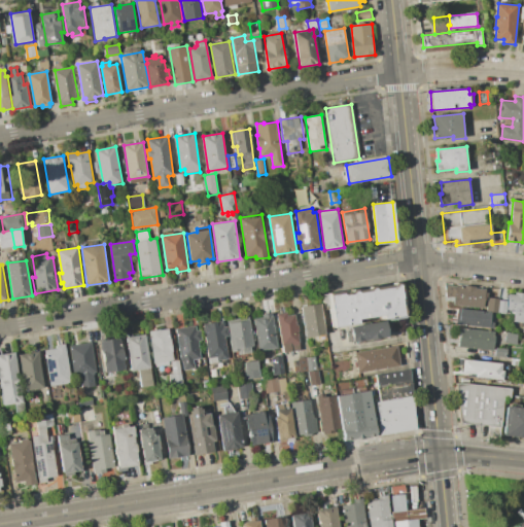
[(326,296),(344,293),(344,295),(352,294),(352,292),(358,291),(358,293),(371,291),(370,289),(376,288),(377,290),(394,287),(394,286),(400,285),(406,316),(383,319),(383,316),(357,320),(357,323),(332,328),(326,296)]
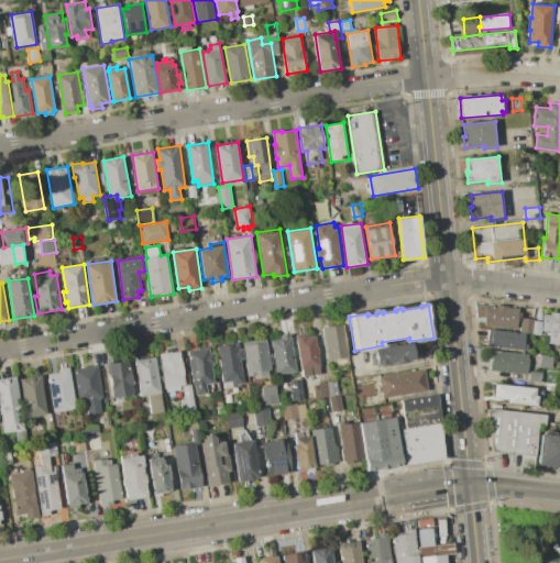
[(489,306),(497,307),(497,306),(509,307),(509,308),(520,309),(520,312),(523,313),(522,321),(519,321),(518,329),(485,326),(489,306)]
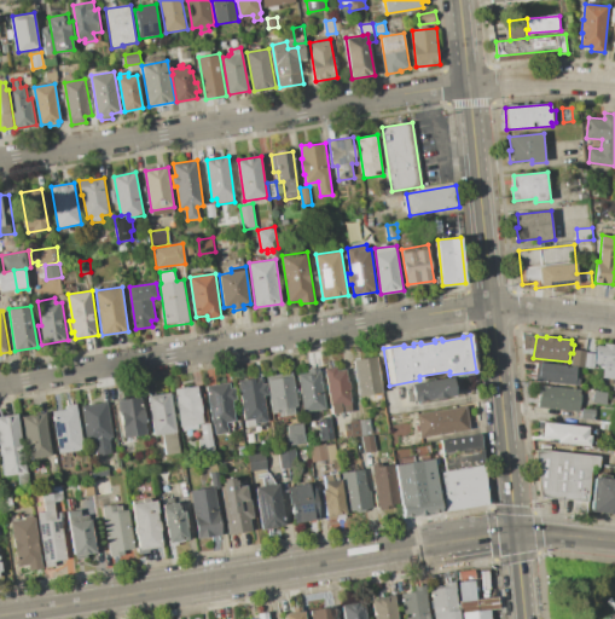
[(614,365),(596,364),(598,346),(605,347),(607,343),(614,345),(614,365)]
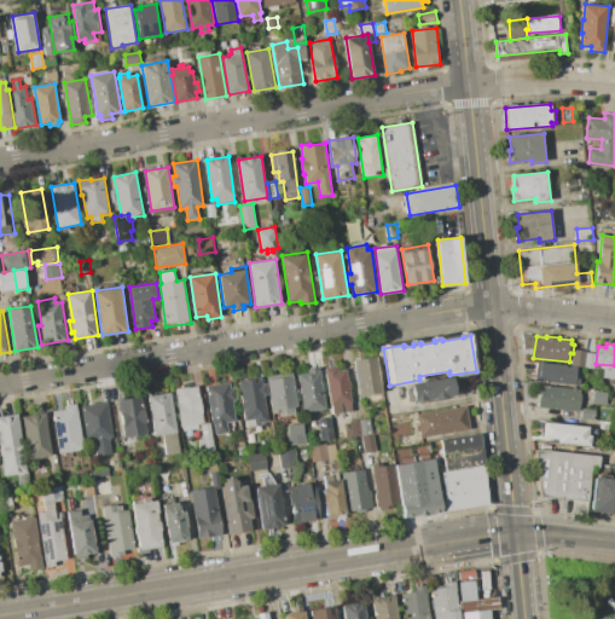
[(587,351),(587,353),(586,369),(579,369),(579,366),(574,366),(575,351),(587,351)]
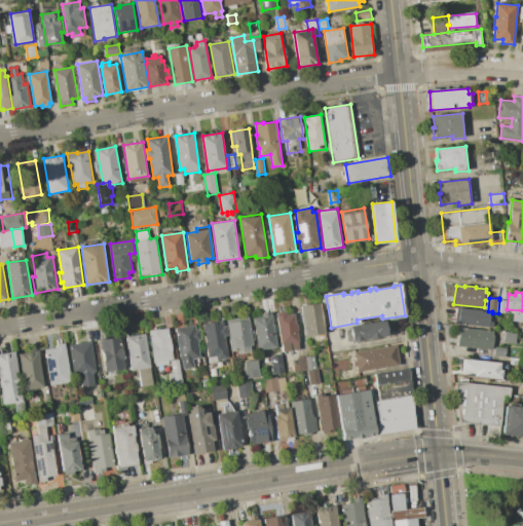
[(498,313),(499,300),(507,300),(506,314),(498,313)]
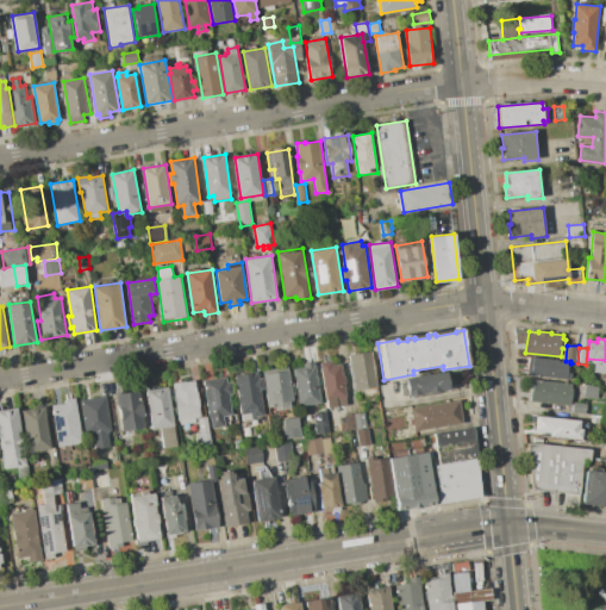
[(351,355),(373,352),(379,387),(357,391),(351,355)]
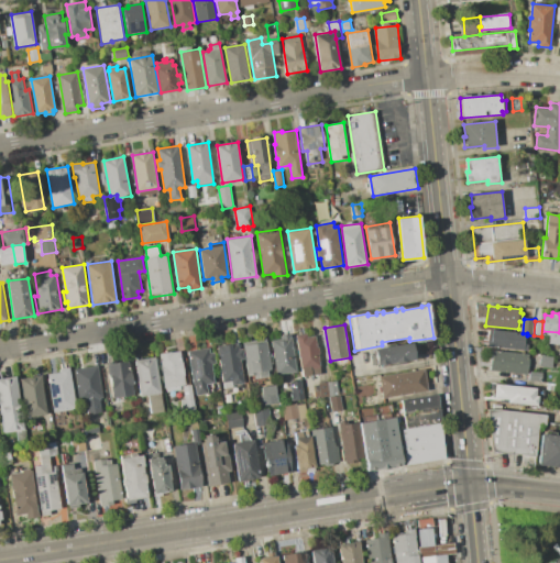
[(490,329),(523,333),(527,333),(527,335),(526,344),(529,345),(529,351),(487,346),(490,329)]
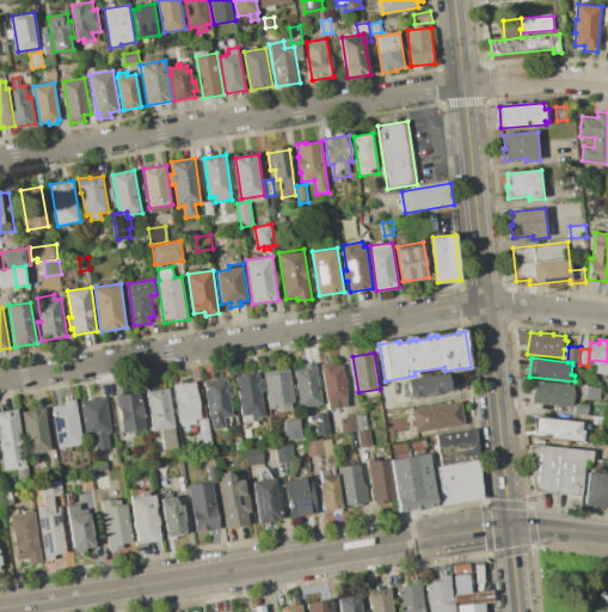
[(323,365),(333,362),(335,367),(343,366),(350,405),(330,409),(323,365)]
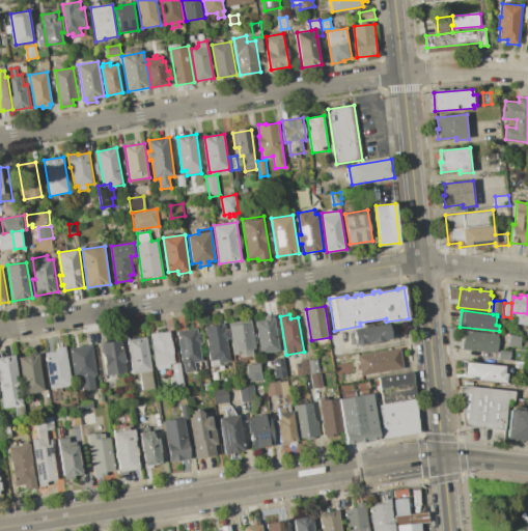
[(281,352),(261,355),(256,322),(267,319),(266,317),(276,315),(281,352)]
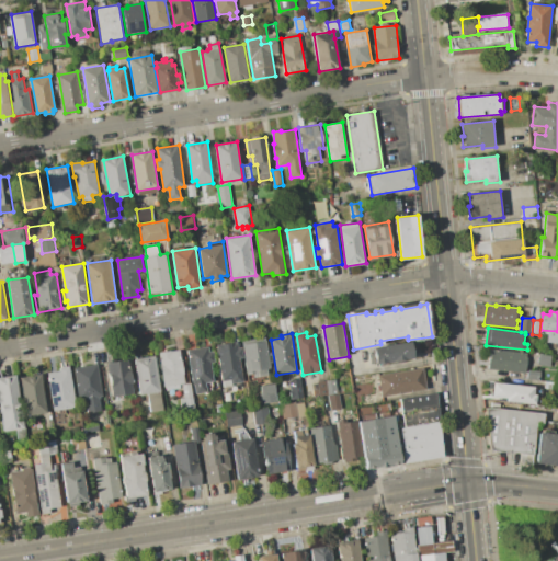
[(243,345),(268,341),(272,368),(268,368),(269,376),(249,379),(243,345)]
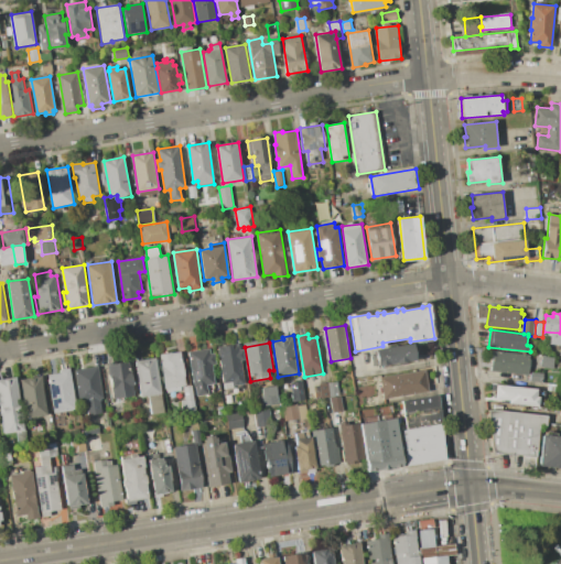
[(218,347),(239,344),(239,349),(243,348),(245,360),(241,360),(246,384),(233,387),(233,382),(224,383),(218,347)]
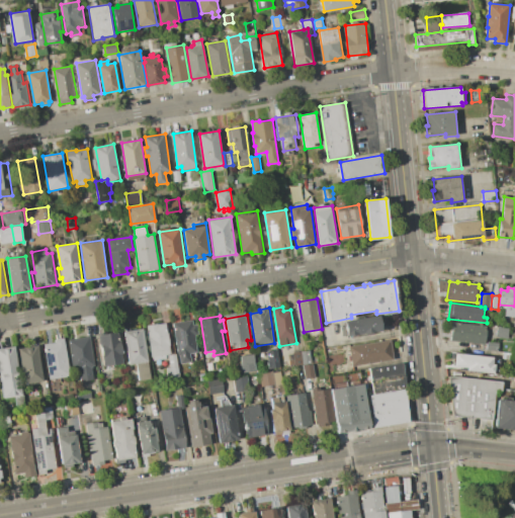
[(345,321),(379,316),(381,332),(347,336),(345,321)]
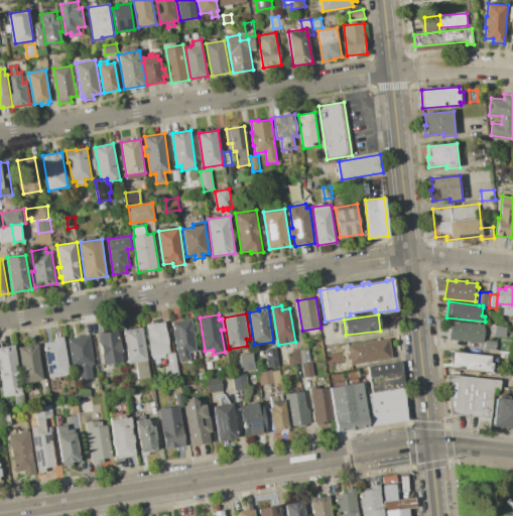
[(172,321),(191,318),(193,324),(196,323),(198,334),(195,334),(198,351),(189,352),(191,361),(181,363),(179,354),(178,354),(172,321)]
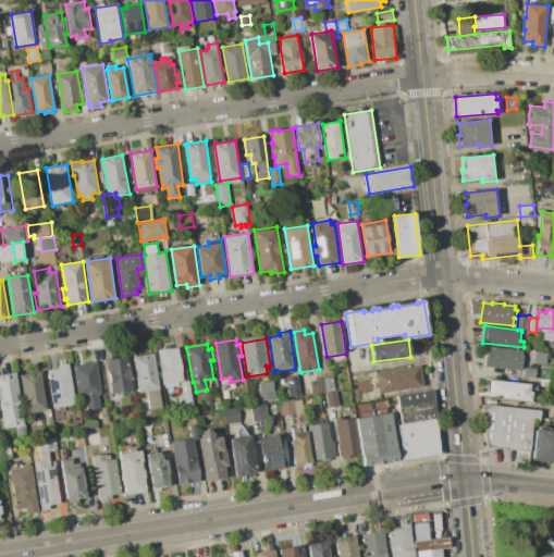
[(489,346),(525,350),(522,371),(485,367),(489,346)]
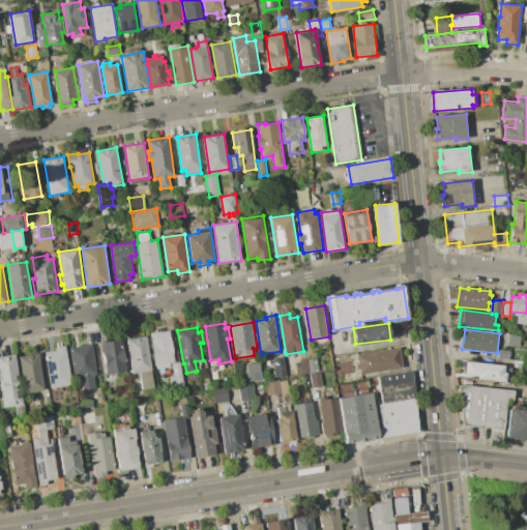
[(151,333),(170,330),(176,362),(171,363),(171,366),(158,369),(157,365),(156,365),(151,333)]
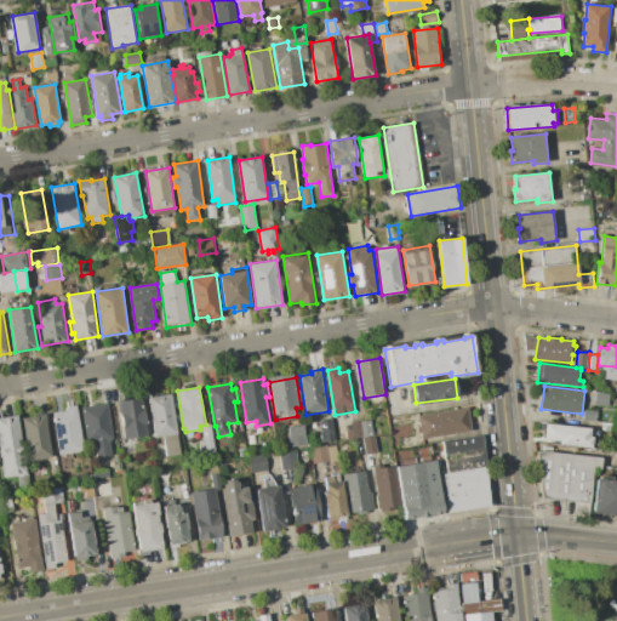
[(149,397),(172,393),(182,454),(167,456),(164,436),(155,437),(149,397)]
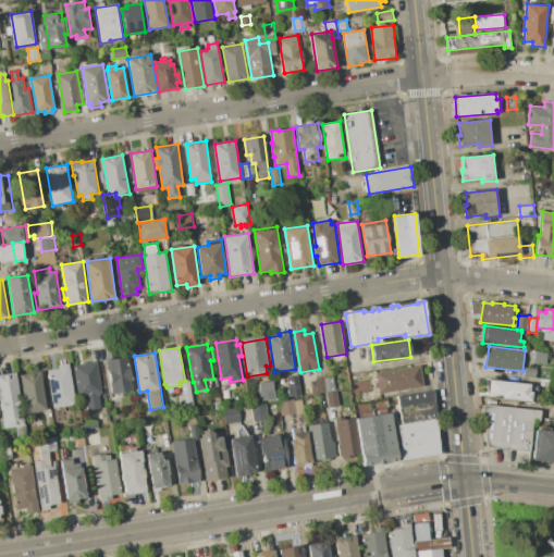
[(107,360),(127,357),(133,390),(112,393),(107,360)]
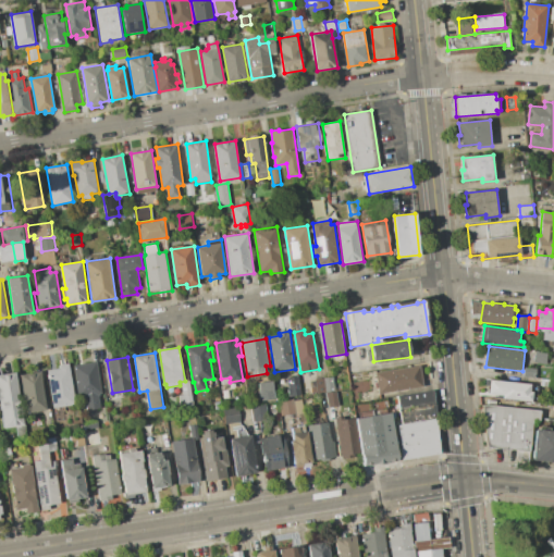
[(74,366),(98,361),(103,395),(100,395),(102,408),(87,410),(85,396),(79,397),(74,366)]
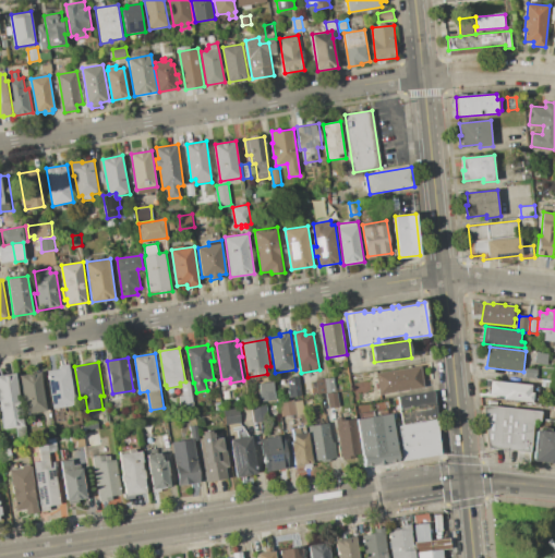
[(48,372),(60,370),(60,366),(70,364),(74,393),(73,395),(74,405),(53,409),(48,372)]
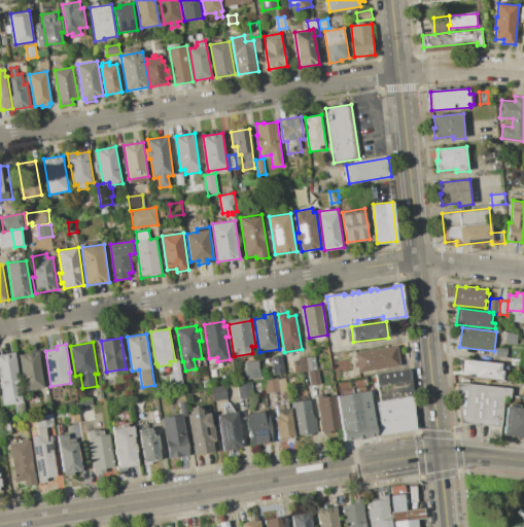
[(355,352),(398,345),(402,366),(358,374),(355,352)]
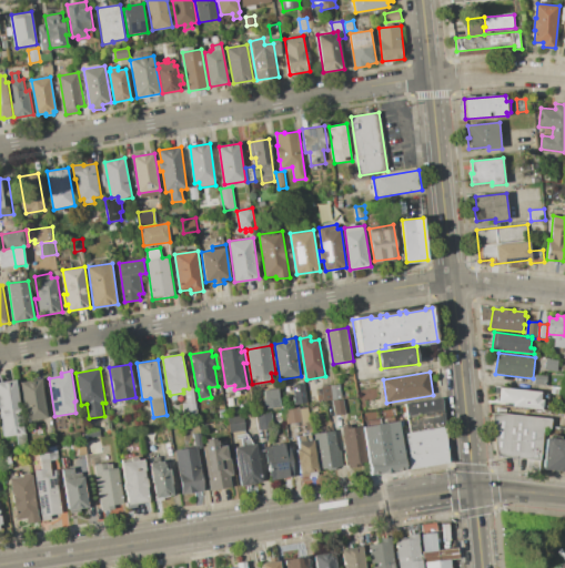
[(536,374),(550,376),(548,385),(535,384),(536,374)]
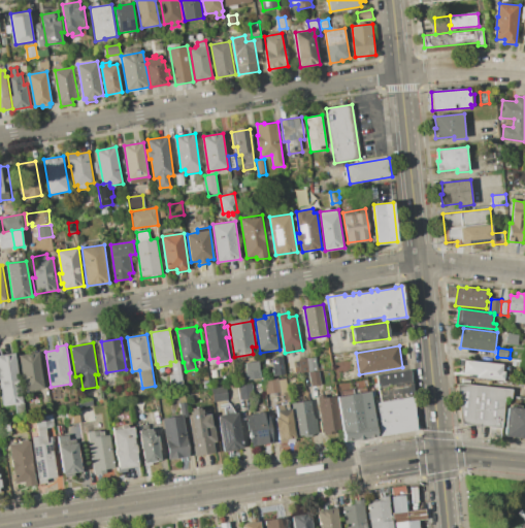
[(24,402),(17,403),(4,405),(0,381),(0,355),(15,353),(24,402)]
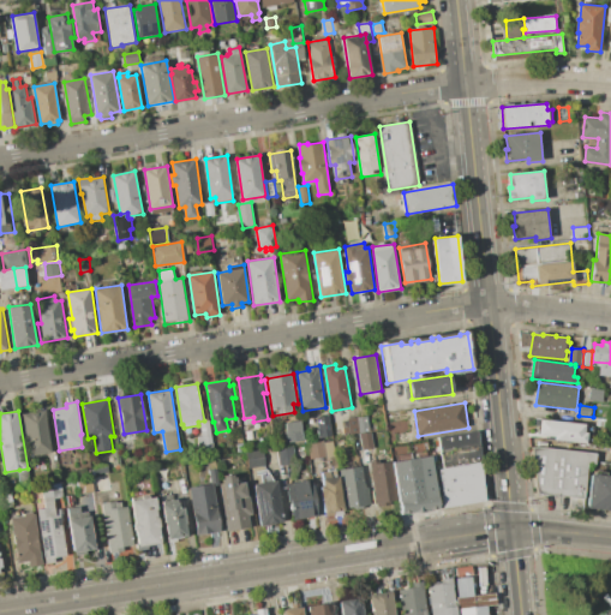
[(23,415),(45,411),(52,452),(30,455),(23,415)]
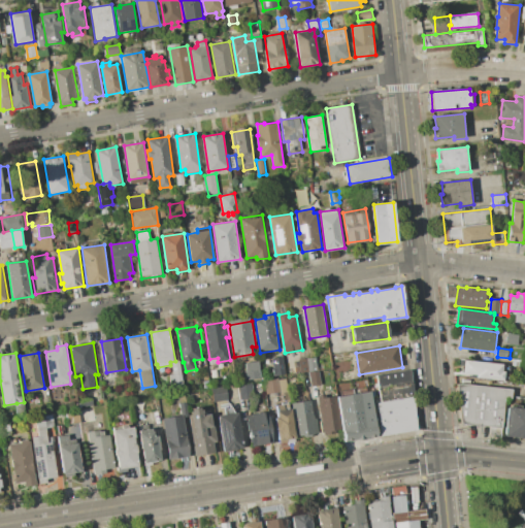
[(299,360),(317,357),(319,370),(310,372),(301,373),(299,360)]
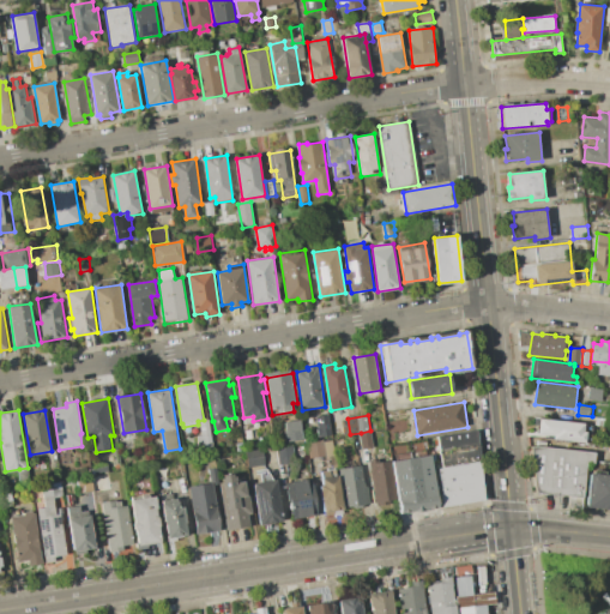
[(585,423),(584,432),(587,432),(586,443),(554,439),(554,437),(538,434),(541,419),(585,423)]
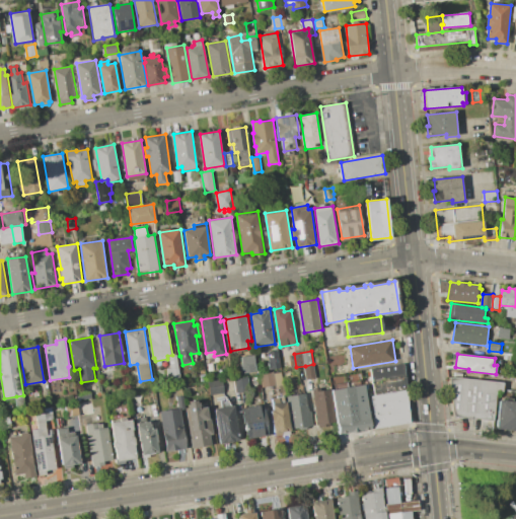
[(170,356),(177,355),(181,381),(170,383),(167,369),(171,368),(170,356)]
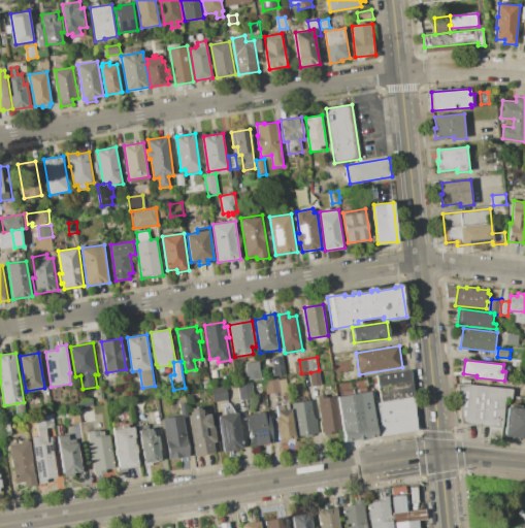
[(247,380),(261,377),(258,361),(244,363),(247,380)]
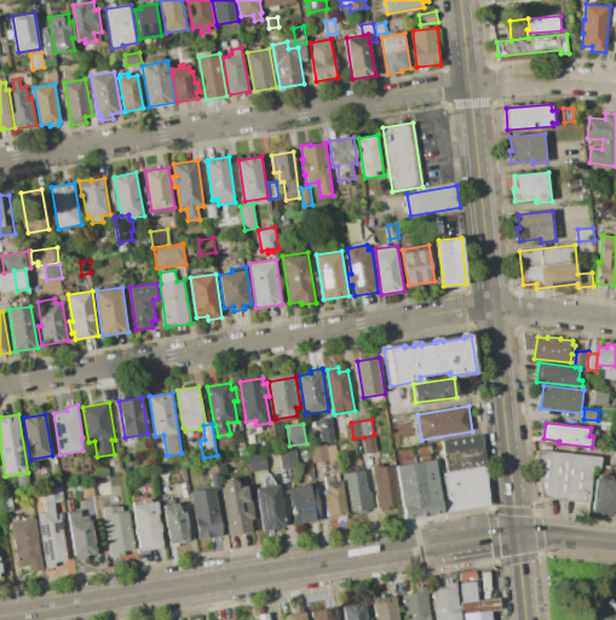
[(335,428),(338,441),(328,443),(326,429),(335,428)]
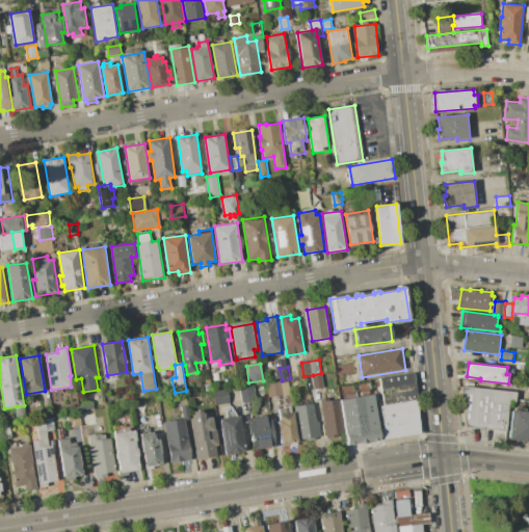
[(321,373),(323,389),(315,390),(313,375),(321,373)]
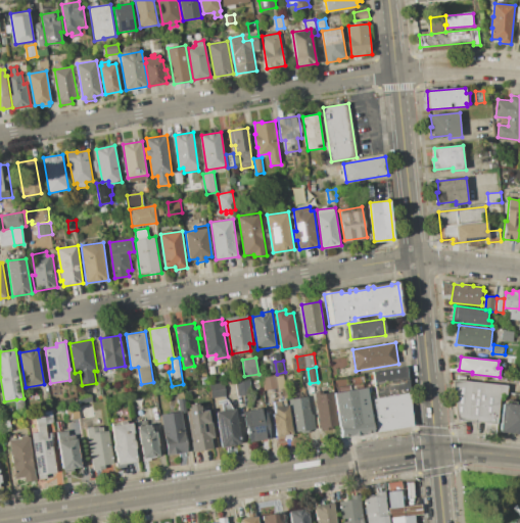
[(340,377),(339,370),(351,368),(352,375),(340,377)]
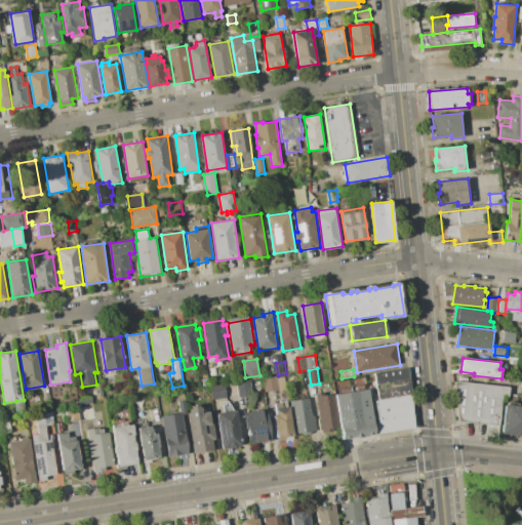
[(379,399),(375,373),(409,369),(412,395),(411,395),(379,399)]
